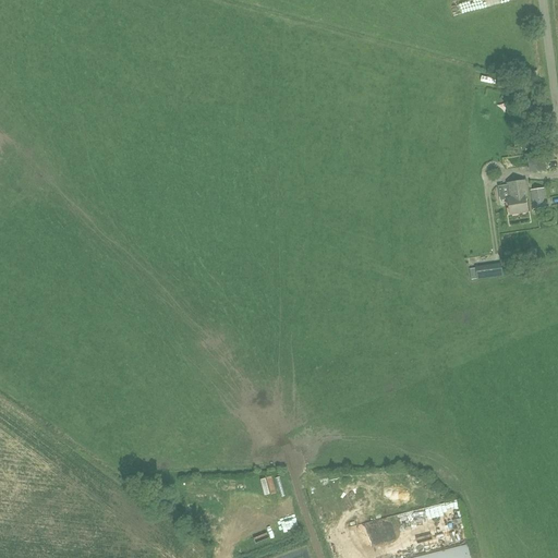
[(545,170),(543,153),(528,155),(530,172),(545,170)]
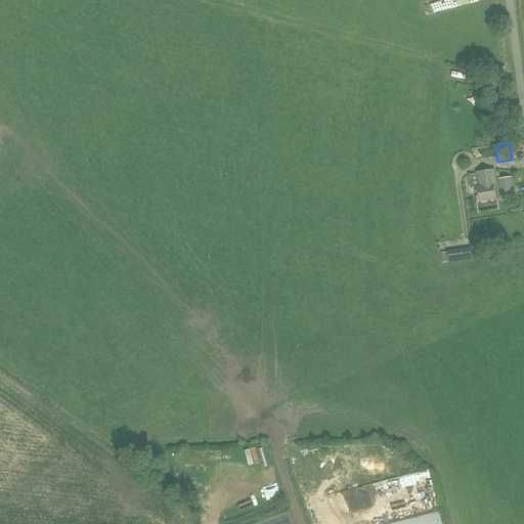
[(495,200),(493,185),(495,185),(493,170),(477,172),(479,186),(476,187),(478,202),(495,200)]
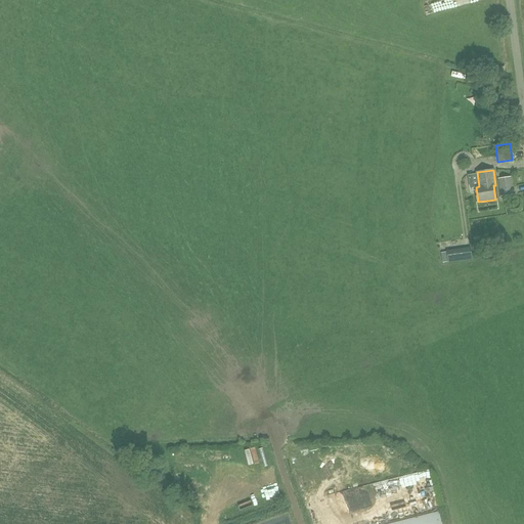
[(513,195),(511,177),(498,179),(500,197),(513,195)]
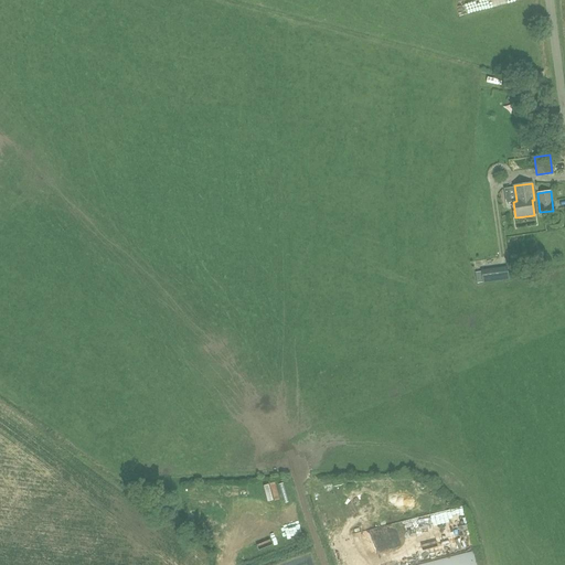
[(499,272),(488,274),(487,270),(481,272),(482,283),(500,280),(499,272)]
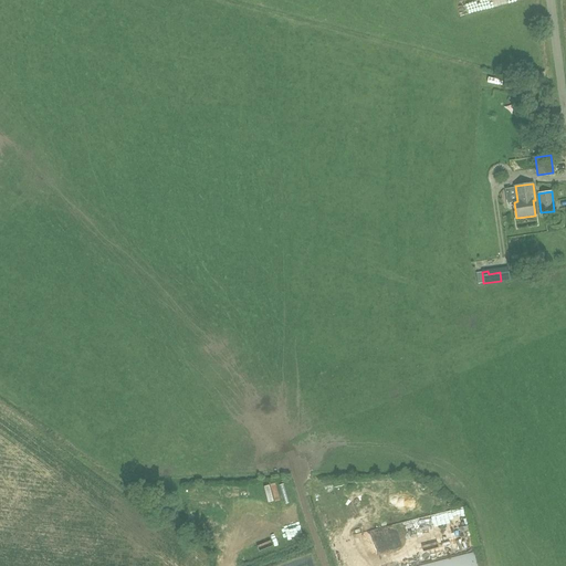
[(378,527),(385,565),(395,565),(388,525),(378,527)]
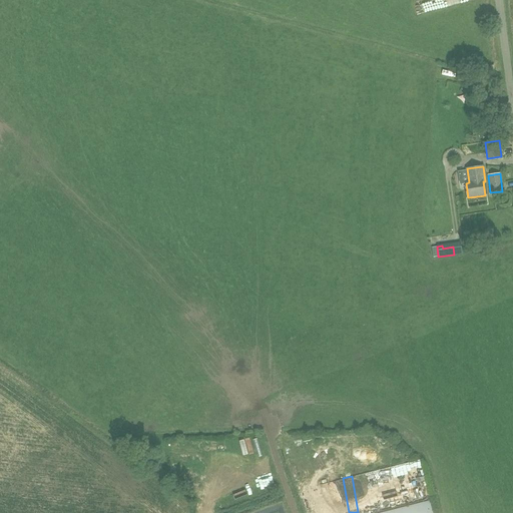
[(387,512),(433,512),(430,502),(387,512)]
